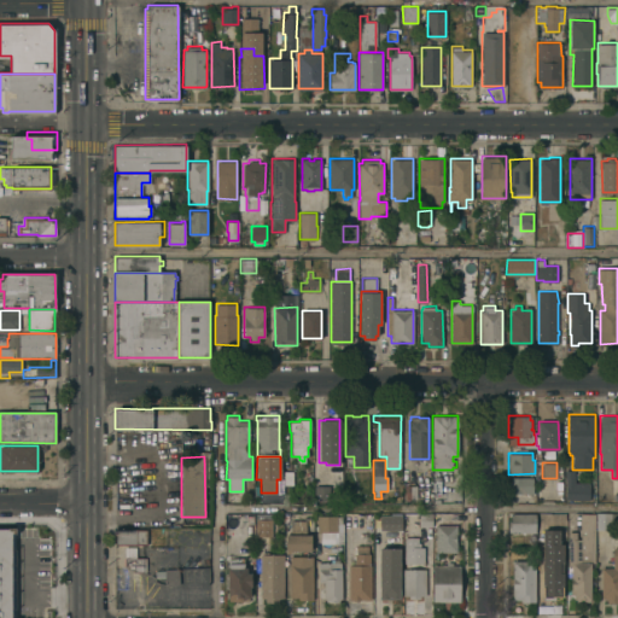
[(292,484),(284,484),(284,471),(293,471),(292,484)]
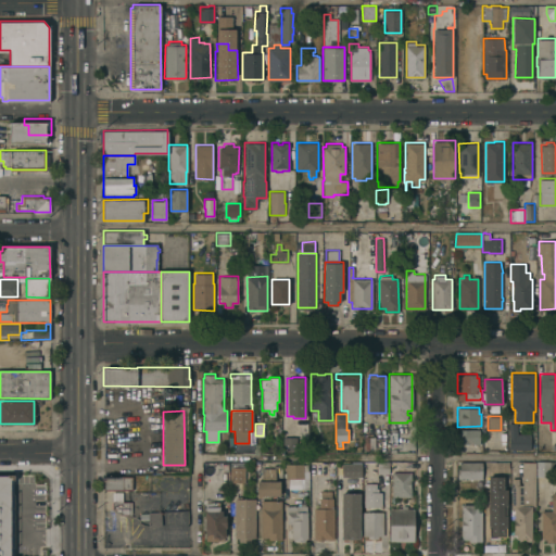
[(507,450),(508,424),(516,424),(516,434),(530,434),(529,451),(507,450)]
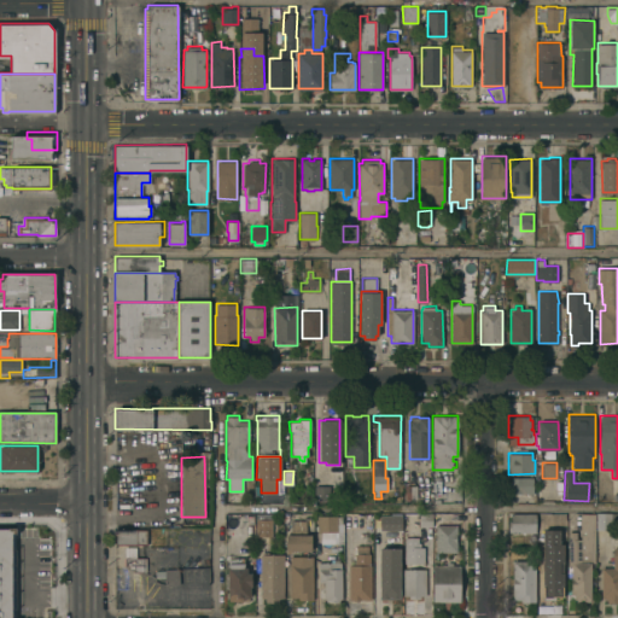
[(534,477),(534,493),(512,493),(512,477),(534,477)]
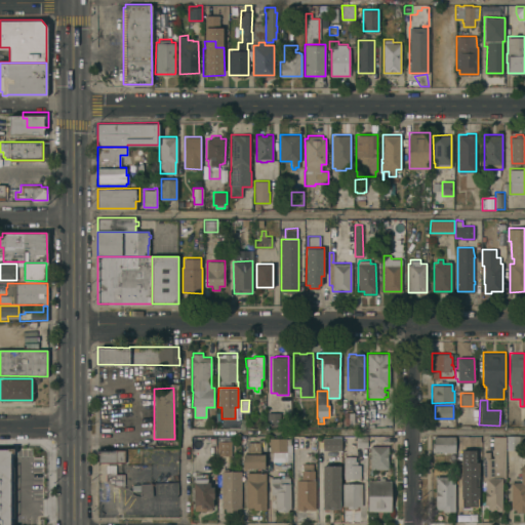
[(267,413),(279,414),(279,427),(266,427),(267,413)]
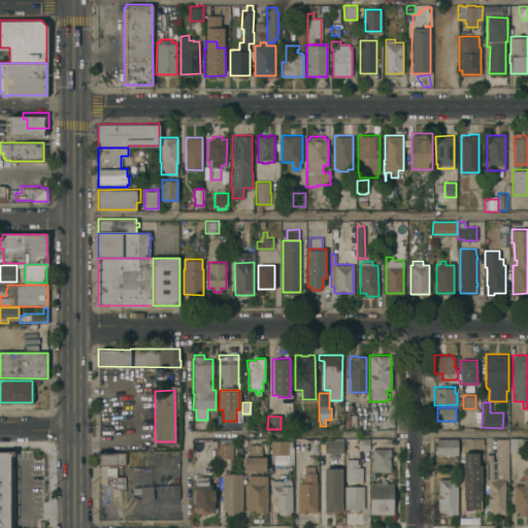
[(344,416),(356,416),(357,429),(345,430),(344,416)]
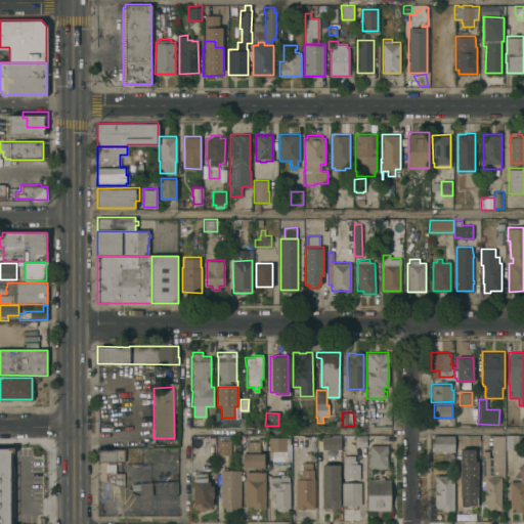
[(230,453),(216,454),(216,435),(231,435),(232,439),(230,439),(230,453)]
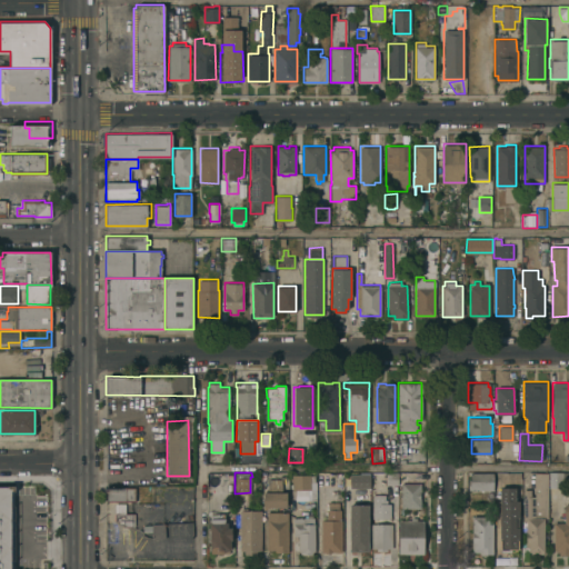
[(398,472),(398,483),(387,483),(387,476),(383,476),(383,472),(398,472)]
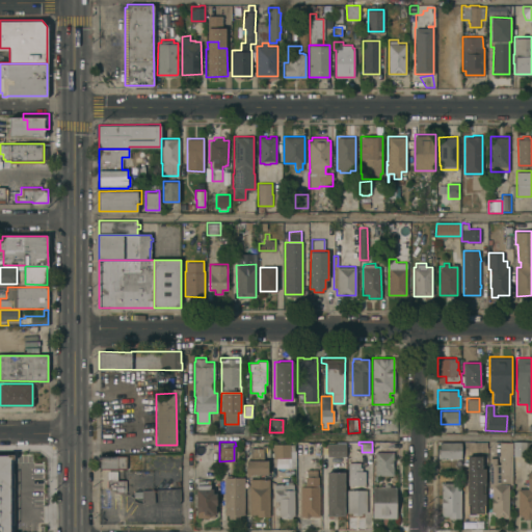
[(372,442),(372,452),(372,453),(374,453),(387,453),(387,442),(372,442)]
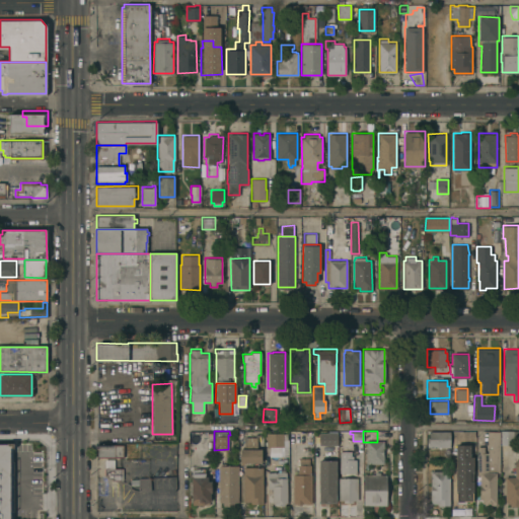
[(450,431),(450,447),(427,446),(427,437),(429,437),(429,432),(430,432),(430,431),(450,431)]
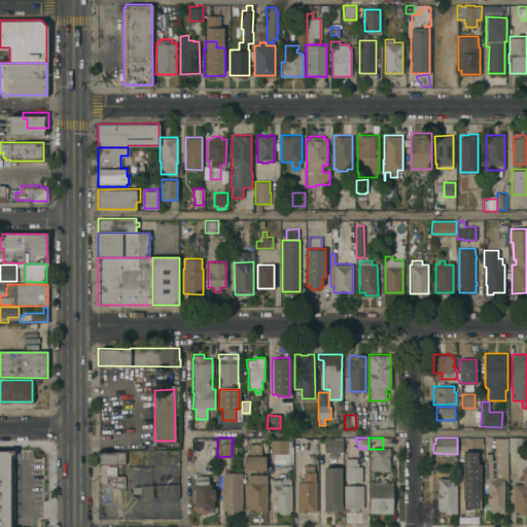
[(503,469),(503,512),(491,512),(491,511),(489,511),(489,519),(483,519),(483,506),(484,506),(484,502),(486,502),(486,501),(487,501),(487,486),(484,486),(484,482),(485,482),(485,453),(492,453),(492,459),(495,459),(495,437),(507,437),(507,469),(503,469)]
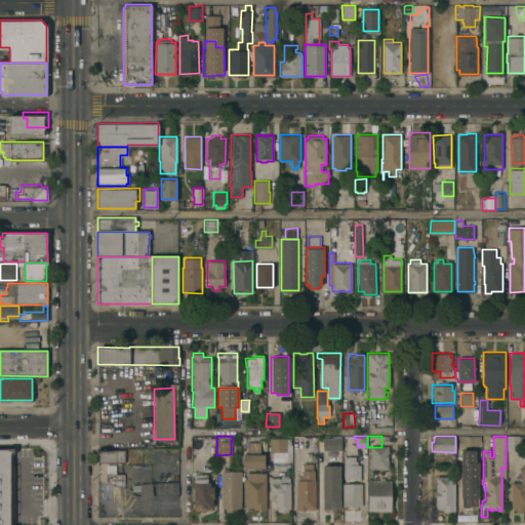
[(507,436),(519,436),(519,449),(507,449),(507,436)]
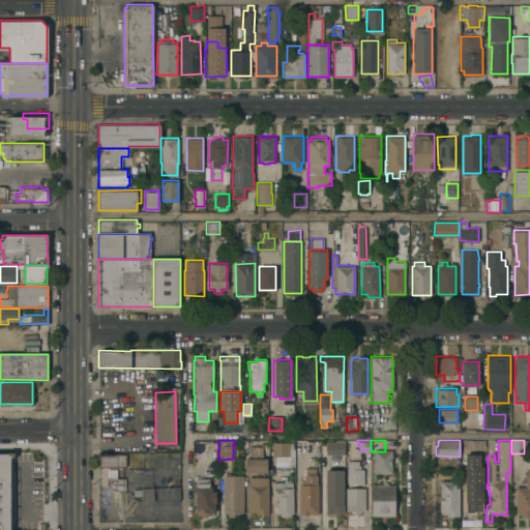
[(289,441),(289,442),(293,442),(293,448),(294,448),(294,466),(292,466),(287,466),(287,455),(272,455),(272,442),(289,441)]
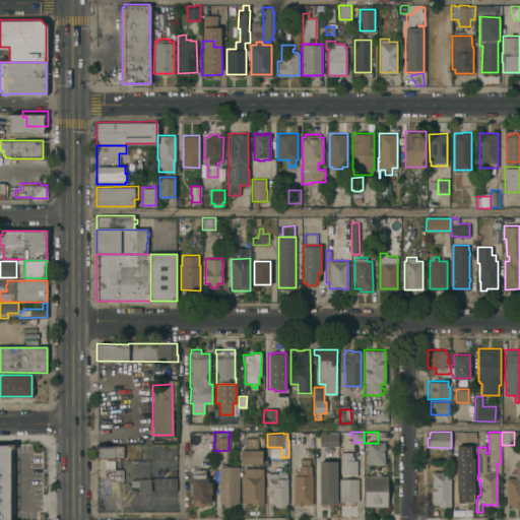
[(337,434),(337,446),(319,446),(319,434),(337,434)]
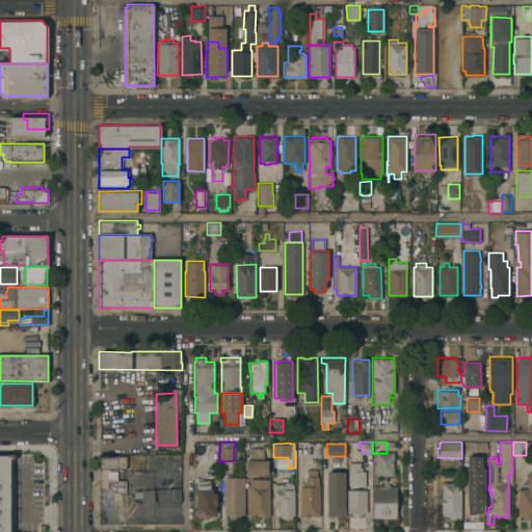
[(263,448),(263,455),(250,455),(250,447),(263,448)]
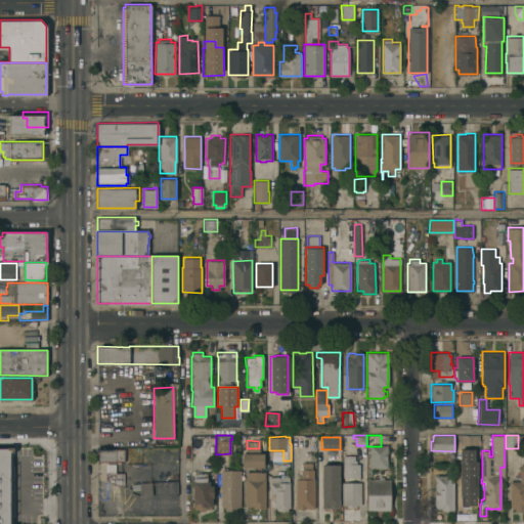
[(386,470),(368,470),(368,464),(367,464),(367,460),(368,460),(368,446),(381,446),(386,446),(386,470)]
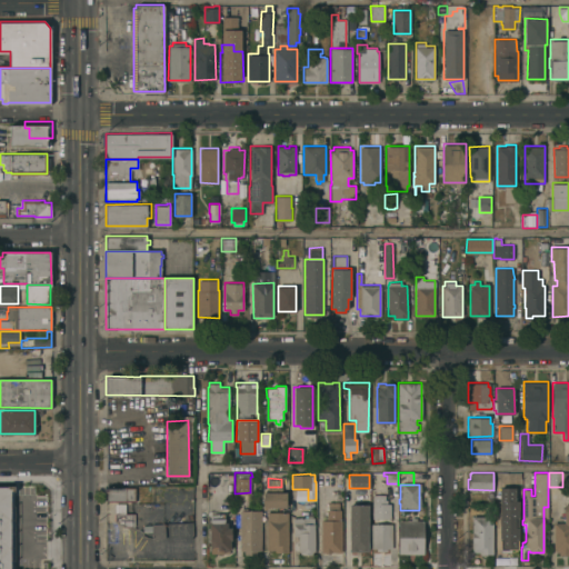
[(135,487),(135,500),(107,501),(107,487),(135,487)]
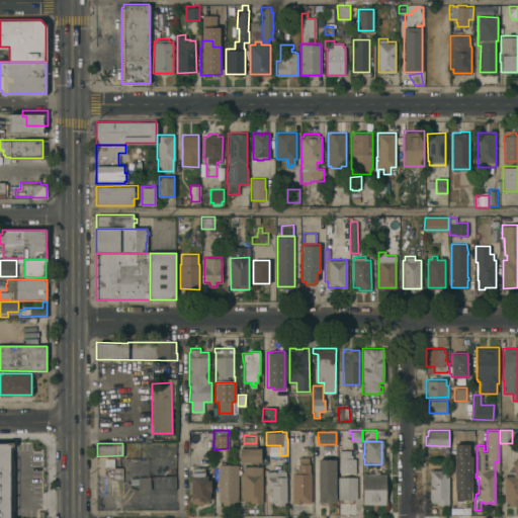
[(452,445),(454,501),(472,500),(469,444),(452,445)]
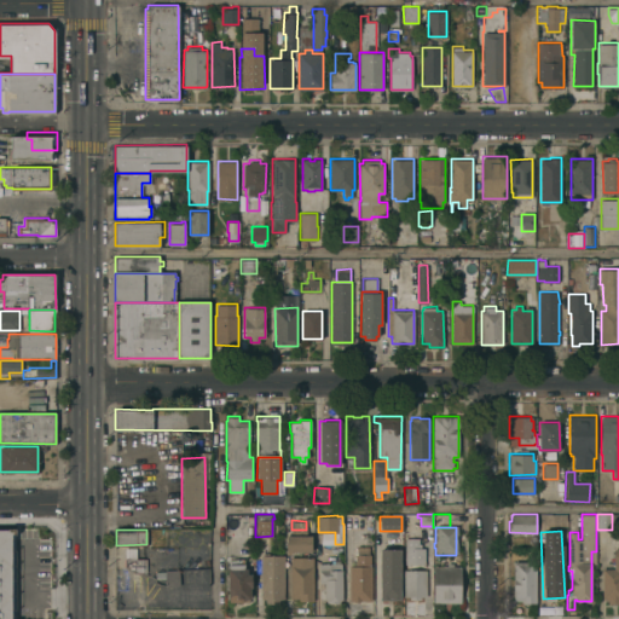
[(311,534),(311,551),(290,551),(290,553),(287,553),(287,551),(287,534),(311,534)]
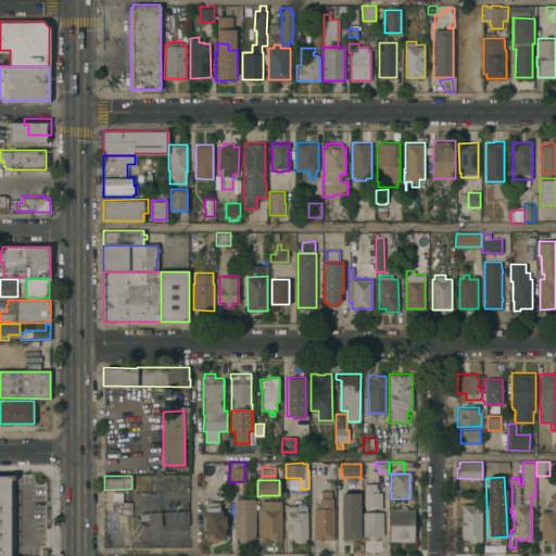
[(381,506),(364,506),(364,482),(376,482),(376,488),(378,488),(378,492),(381,492),(381,506)]
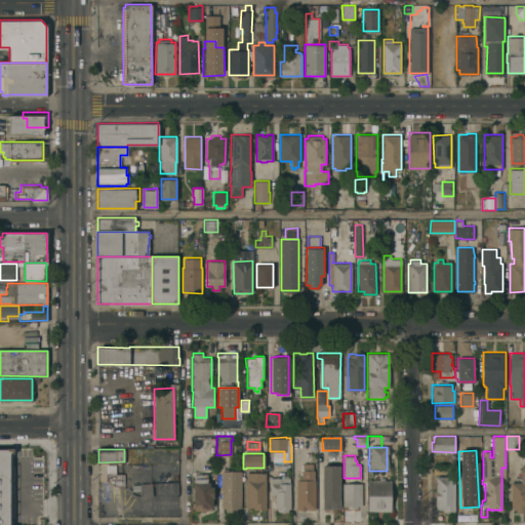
[(0,501),(0,458),(2,458),(2,457),(5,457),(5,459),(10,459),(10,489),(9,489),(9,501),(0,501)]
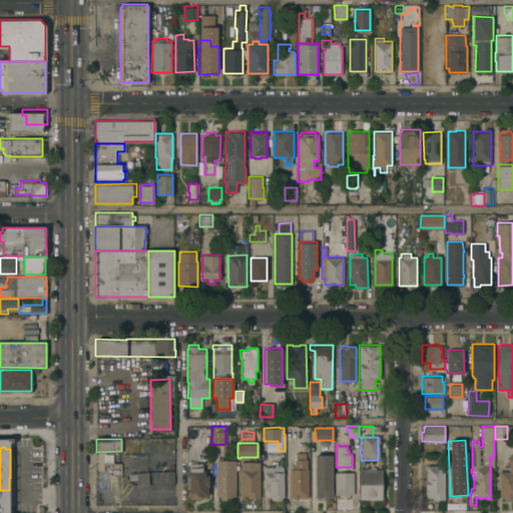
[(308,498),(290,497),(290,468),(294,468),(294,459),(296,459),(296,452),(306,452),(306,459),(307,459),(307,468),(308,468),(308,498)]
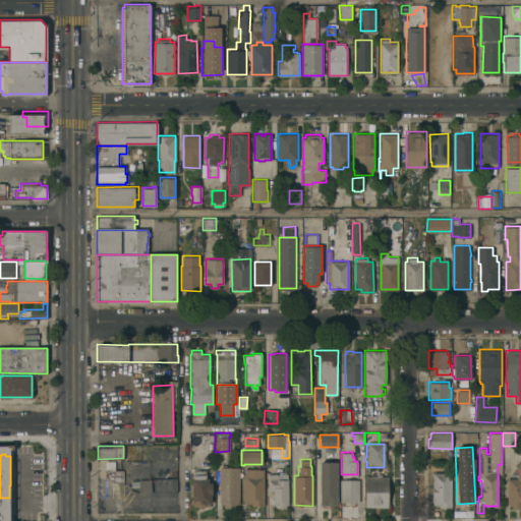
[(520,508),(511,508),(511,505),(507,505),(507,477),(517,477),(517,461),(520,461),(520,508)]
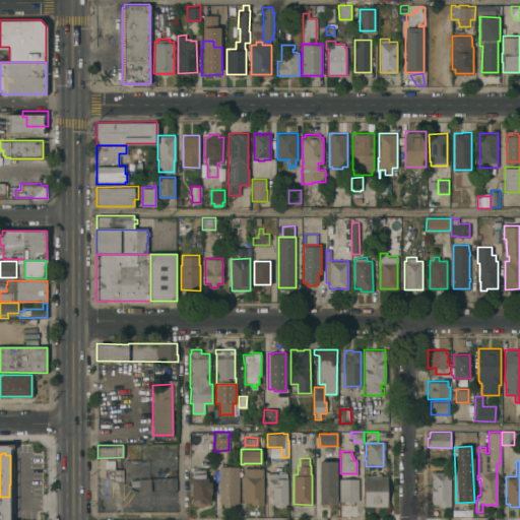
[(113,477),(113,475),(105,475),(105,474),(104,474),(104,468),(105,468),(105,461),(114,461),(114,468),(123,468),(123,477),(123,480),(113,480),(113,477)]
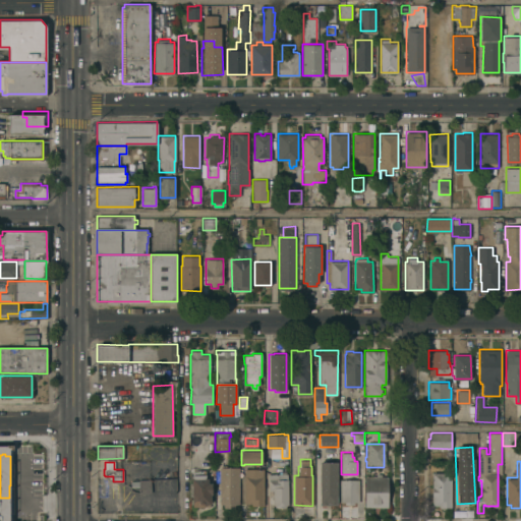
[(337,505),(320,505),(320,462),(337,462),(337,505)]
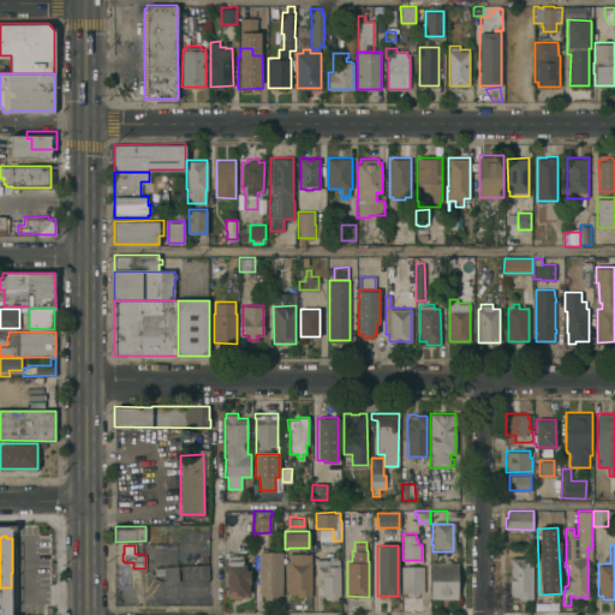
[(258,551),(282,551),(282,595),(278,595),(278,598),(263,599),(263,595),(260,595),(258,551)]
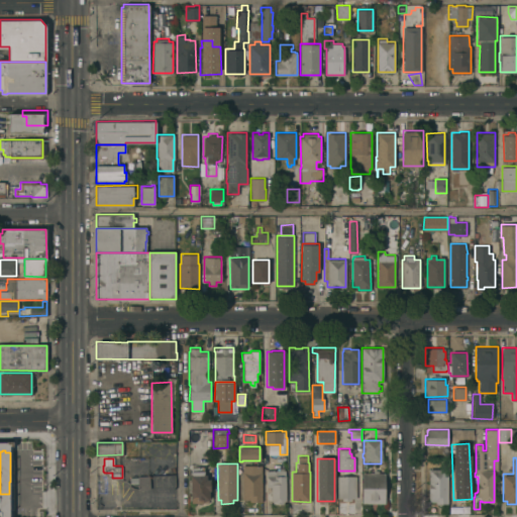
[(262,501),(249,501),(249,499),(242,499),(242,464),(262,464),(262,501)]
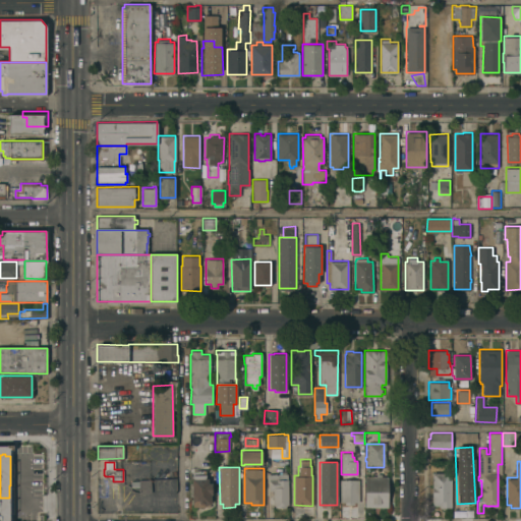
[(191,478),(192,478),(192,470),(206,469),(206,474),(206,478),(208,478),(209,482),(212,482),(212,495),(211,495),(211,504),(210,504),(210,506),(205,506),(193,506),(193,504),(191,504),(191,478)]
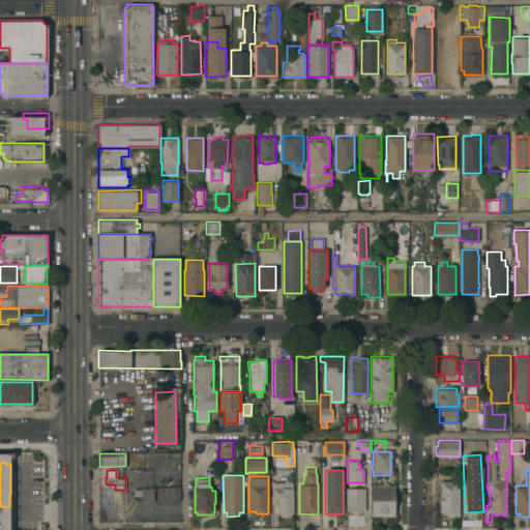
[(293,513),(291,513),(291,517),(280,517),(280,513),(277,513),(277,499),(273,499),(273,481),(284,481),(284,478),(292,478),(292,481),(292,488),(293,488),(293,513)]
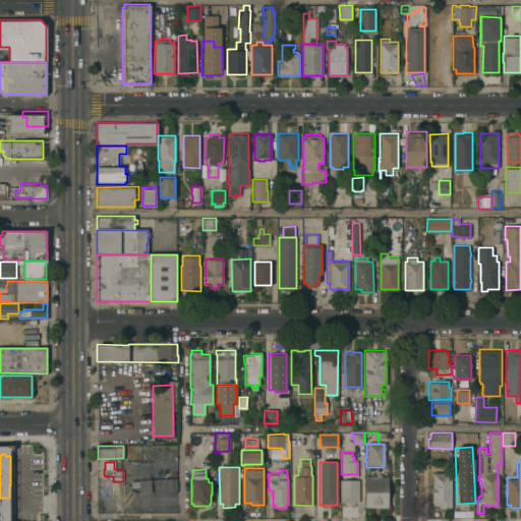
[(46,472),(46,488),(15,488),(14,472),(46,472)]
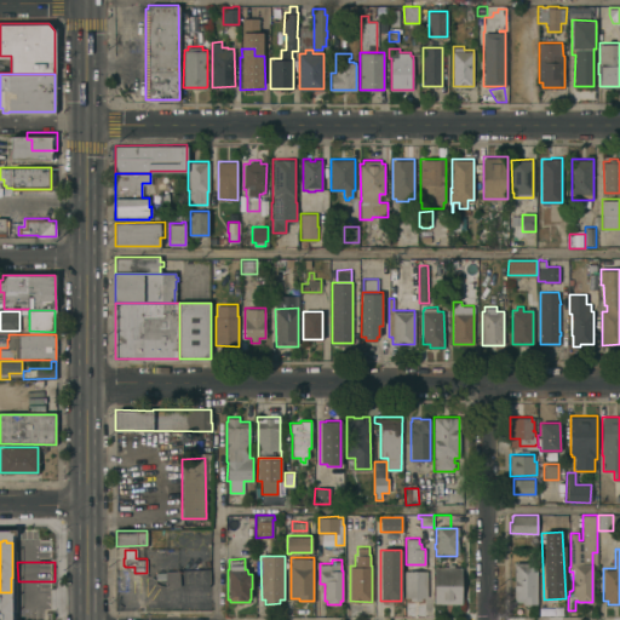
[(537,603),(523,603),(523,601),(515,601),(515,562),(537,562),(537,603)]
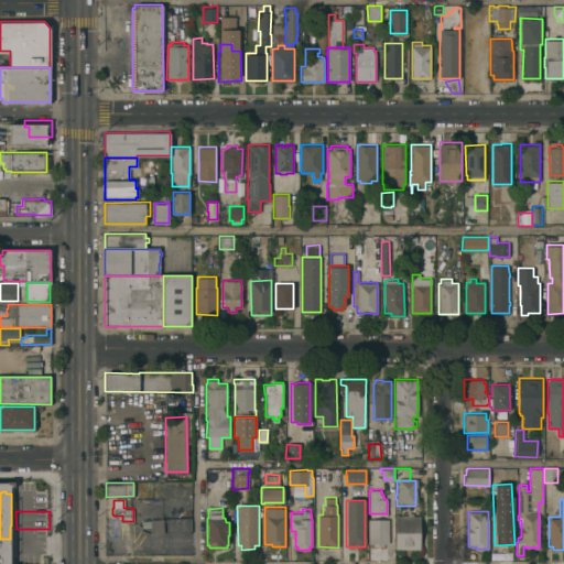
[(420,549),(396,549),(394,516),(408,514),(408,512),(413,512),(413,514),(420,514),(420,549)]
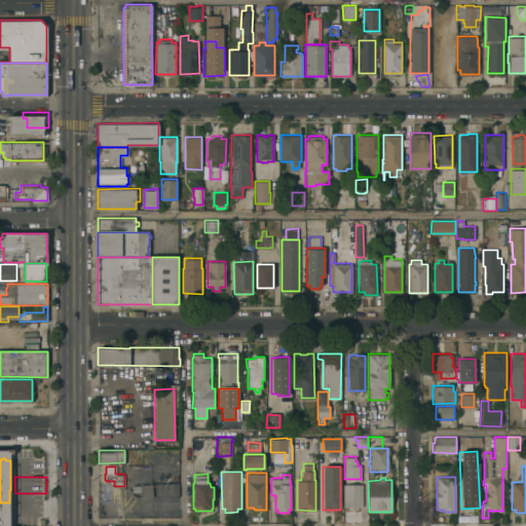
[(152,483),(152,496),(141,497),(141,491),(132,491),(132,485),(140,485),(140,484),(152,483)]
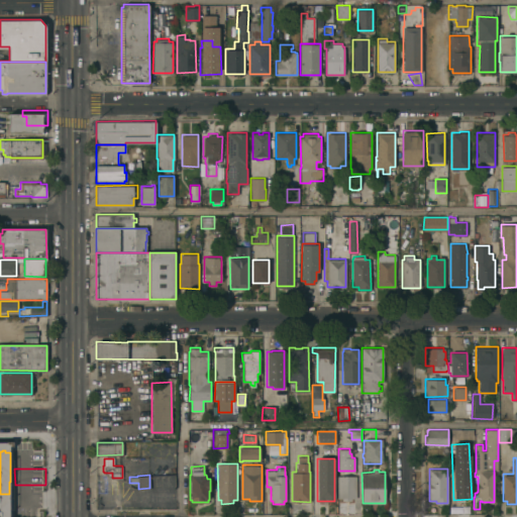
[(355,498),(351,498),(351,500),(342,500),(342,498),(337,498),(337,476),(355,476),(355,498)]
